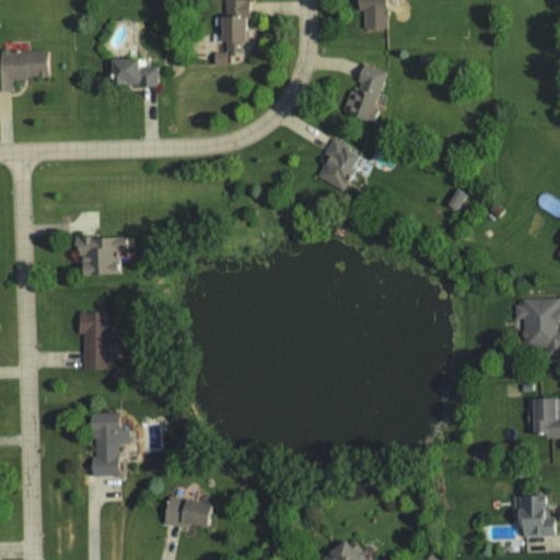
[(244,51),(244,18),(249,18),(248,0),(224,0),(224,15),(218,15),(218,41),(224,41),(224,51),(244,51)]
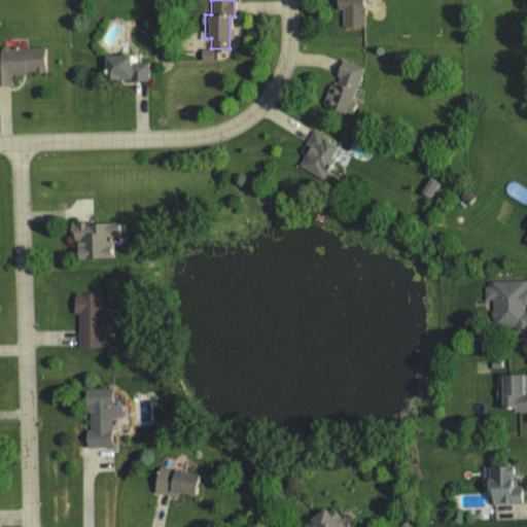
[(0,65),(0,84),(10,84),(10,73),(45,72),(45,46),(0,46),(0,65)]
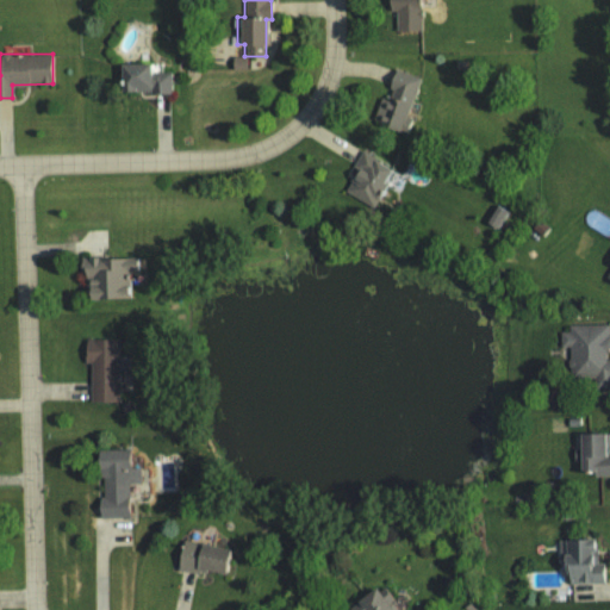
[(172,91),(170,72),(149,73),(149,62),(118,62),(119,92),(172,91)]
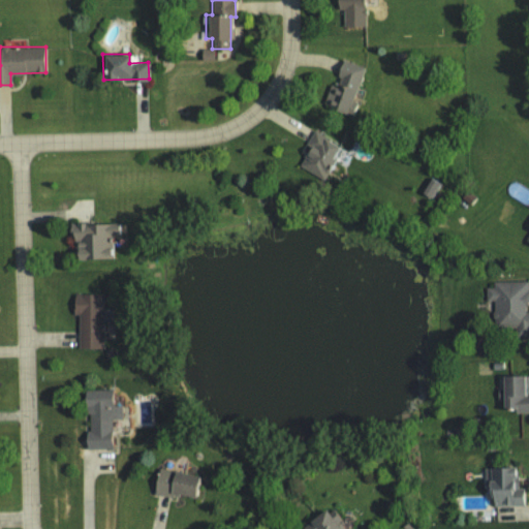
[(364,67),(342,59),(333,84),(331,84),(322,104),(353,116),(358,103),(351,101),(364,67)]
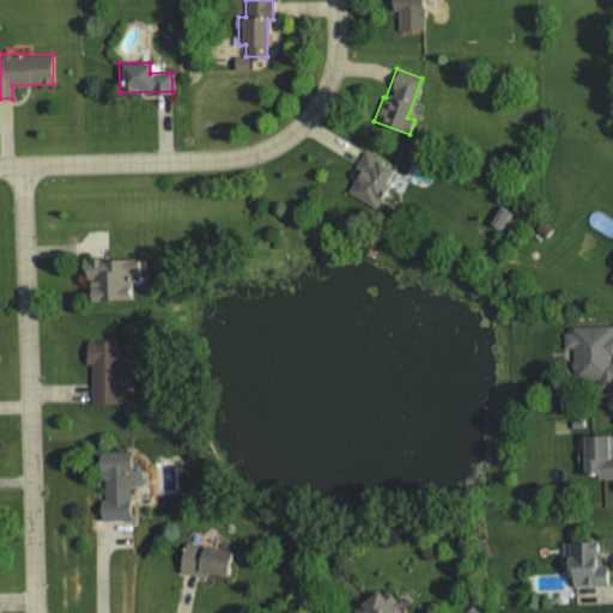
[(372,208),(394,170),(364,153),(344,192),(372,208)]
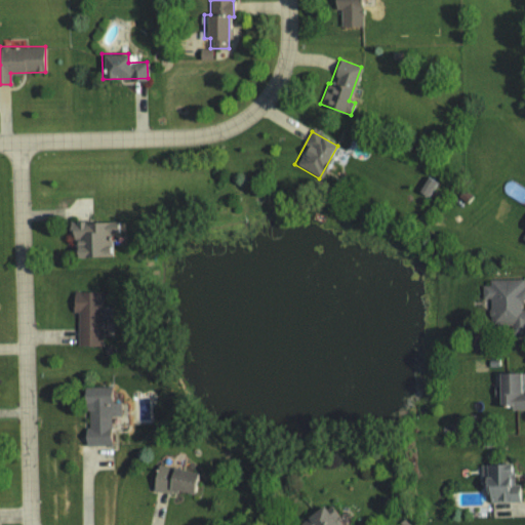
[(438,183),(425,176),(416,193),(430,199),(438,183)]
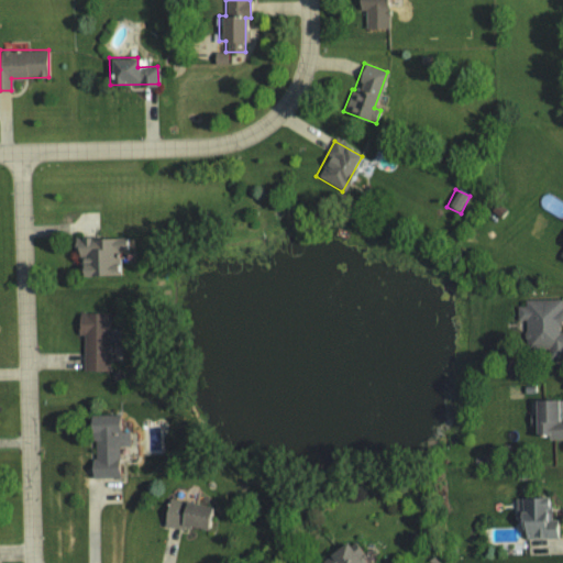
[(119,275),(119,256),(117,256),(117,250),(124,250),(124,236),(72,238),(72,256),(77,256),(77,275),(119,275)]
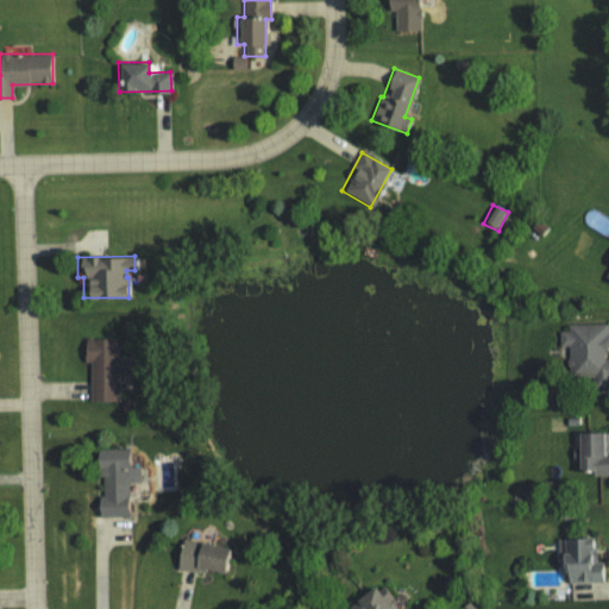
[(567,378),(588,377),(588,389),(608,387),(608,357),(607,358),(606,322),(566,325),(566,331),(558,331),(559,355),(566,355),(567,378)]
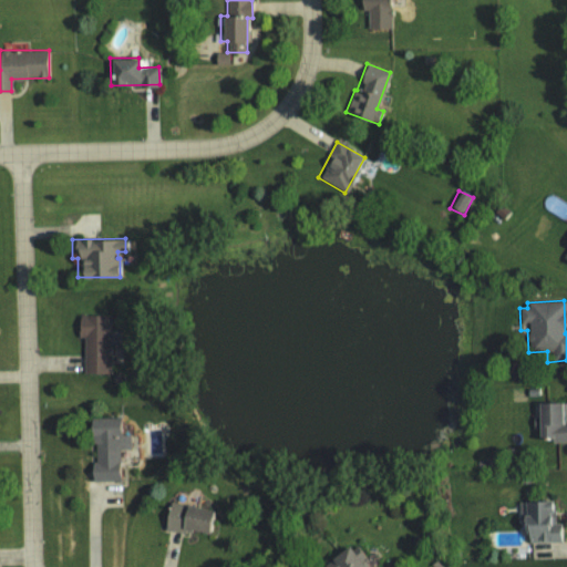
[(109,374),(110,315),(76,315),(76,337),(83,337),(82,373),(109,374)]
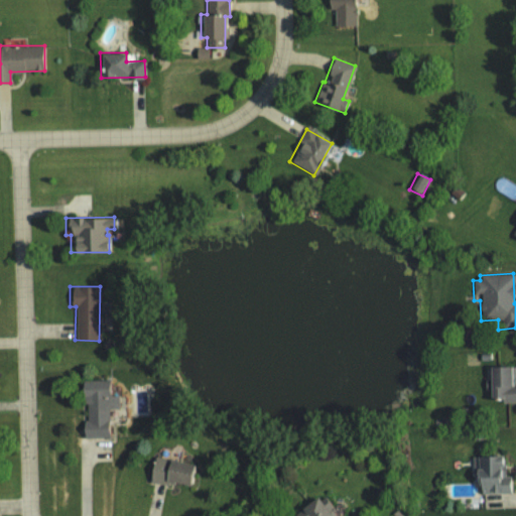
[(488,400),(515,400),(515,384),(515,385),(515,367),(488,366),(488,400)]
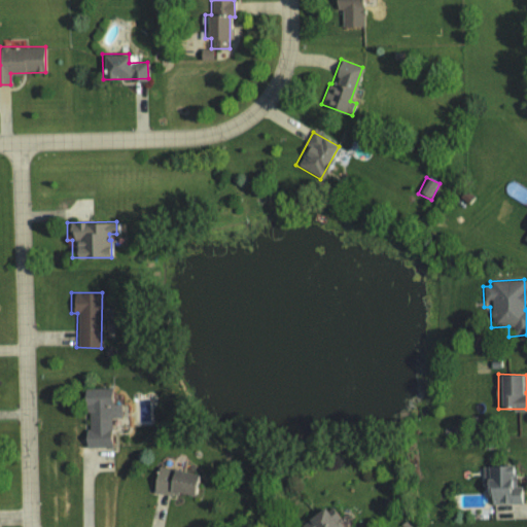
[(110,388),(80,388),(81,412),(89,412),(89,429),(83,430),(83,447),(111,447),(110,417),(120,417),(119,403),(111,403),(110,388)]
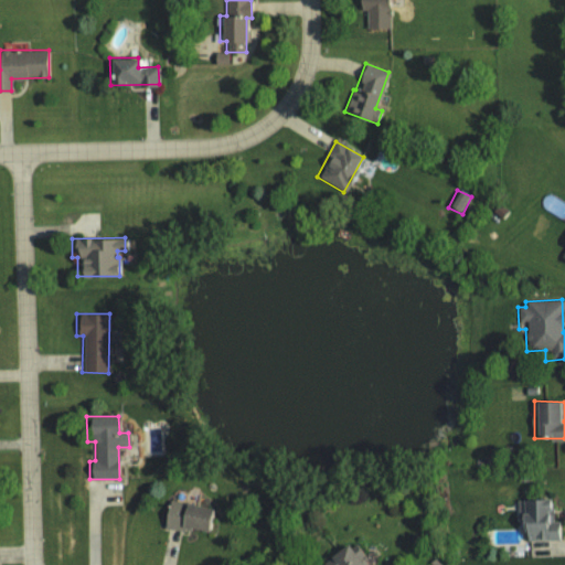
[(519,500),(520,542),(561,540),(560,521),(552,522),(551,498),(519,500)]
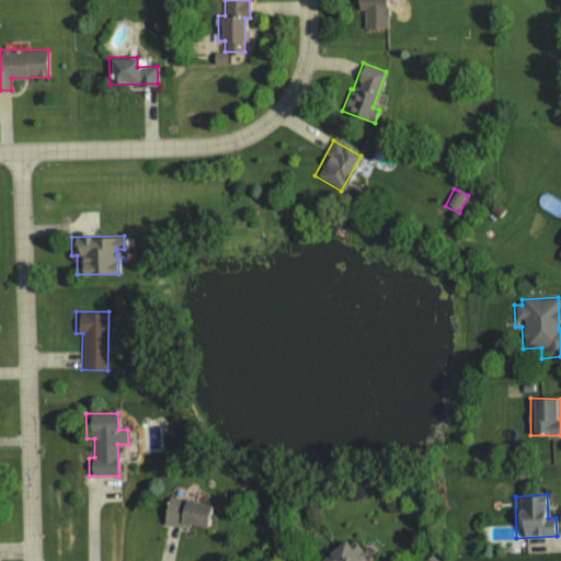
[(208,505),(167,496),(161,521),(203,530),(208,505)]
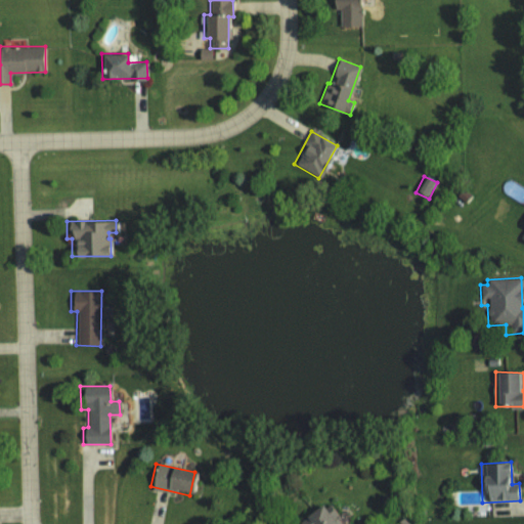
[(342,523),(326,501),(296,522),(297,523),(342,523)]
